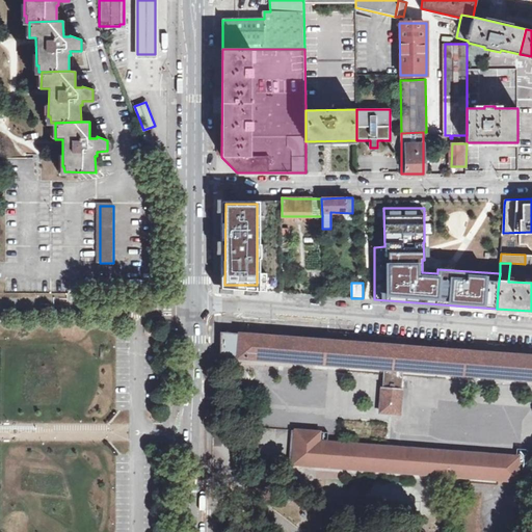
[(220,356),(383,368),(380,411),(399,413),(403,370),(531,379),(531,355),(220,331),(220,342),(220,356)]
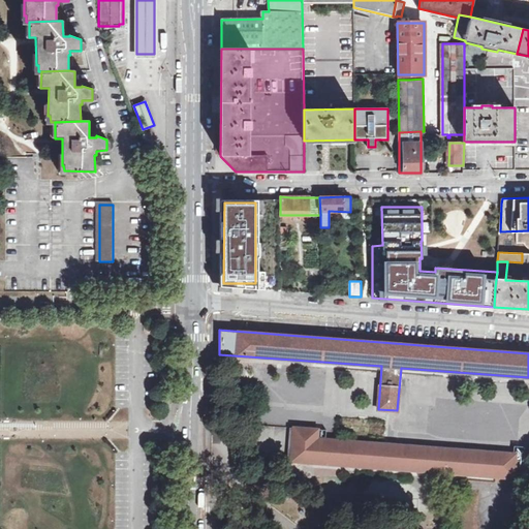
[(514,477),(516,454),(316,438),(317,430),(294,428),(291,461),(514,477)]
